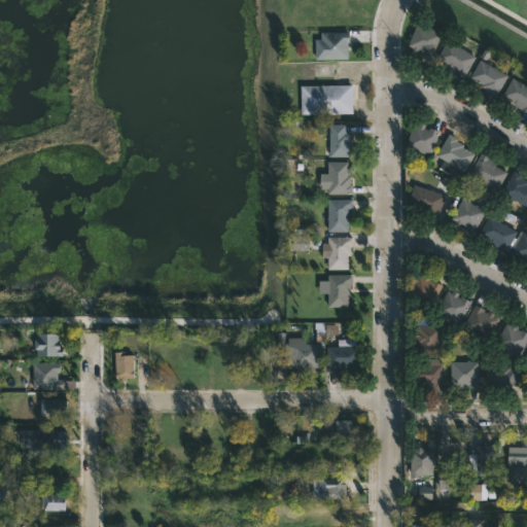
[(422,25),(427,26),(426,27),(436,30),(435,31),(443,34),(432,58),(422,54),(424,50),(419,49),(418,53),(413,50),(414,47),(409,45),(418,23),(422,25)]
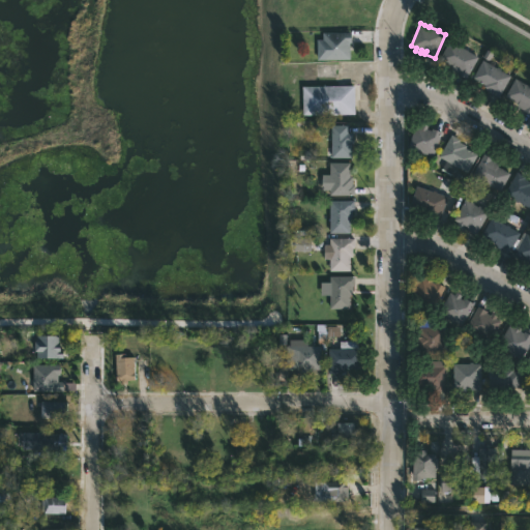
[(350,59),(318,59),(318,38),(324,38),(323,32),(352,31),(352,42),(350,42),(350,59)]
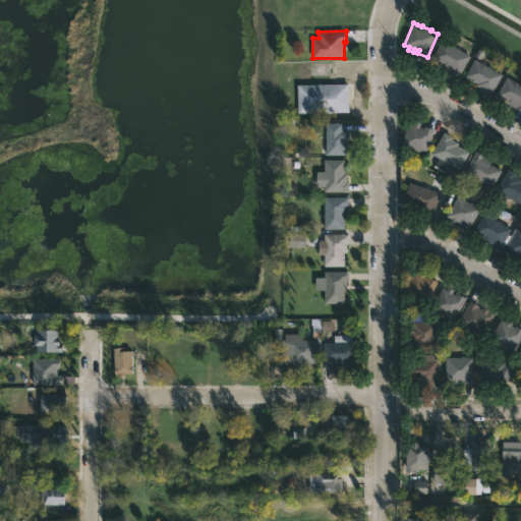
[(472,56),(460,77),(444,68),(446,64),(433,57),(444,39),(472,56)]
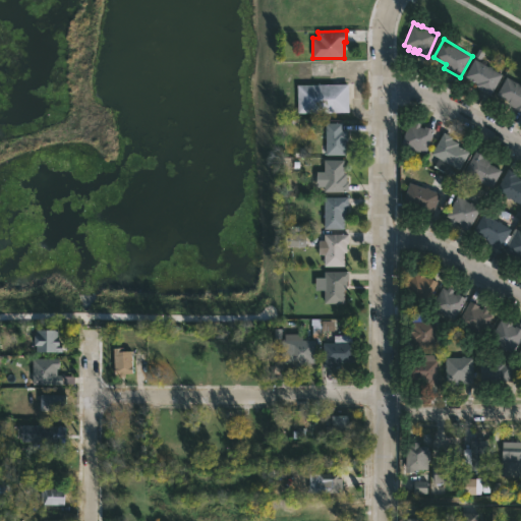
[(476,59),(489,66),(490,65),(504,74),(491,96),(477,84),(478,82),(466,75),(476,59)]
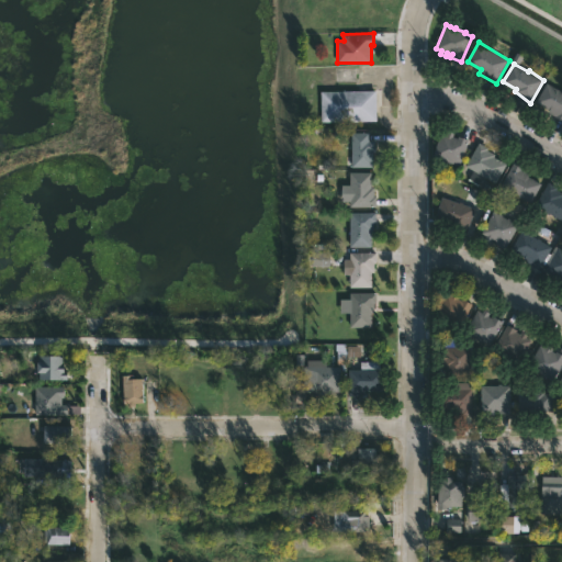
[(549,82),(561,90),(561,120),(548,112),(550,109),(537,101),(549,82)]
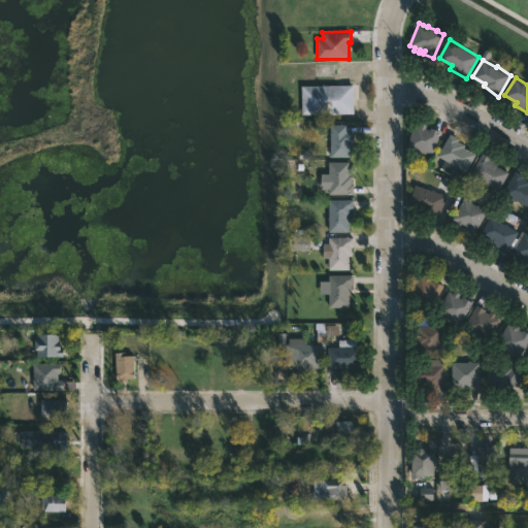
[(354,113),(302,114),(301,86),(354,85),(354,113)]
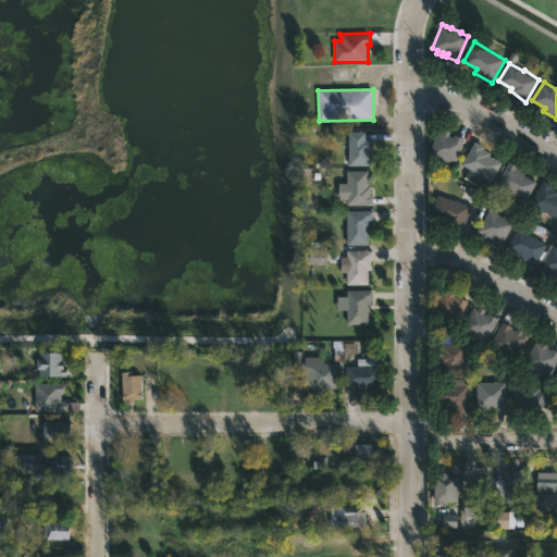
[(450,132),(449,135),(455,136),(455,135),(465,138),(456,163),(430,155),(438,131),(443,132),(444,130),(450,132)]
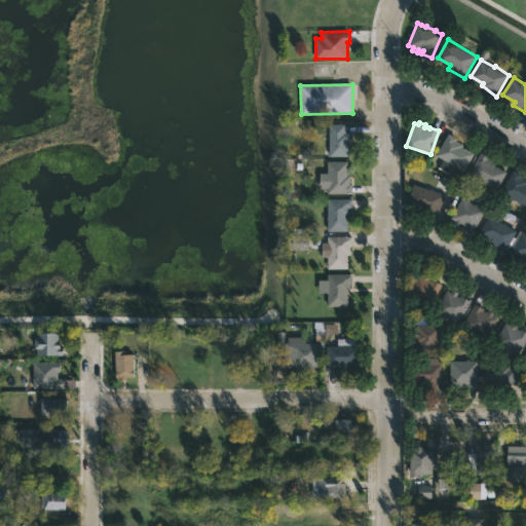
[(346,125),(346,130),(351,130),(351,143),(349,143),(349,156),(330,156),(330,123),(346,123),(346,125)]
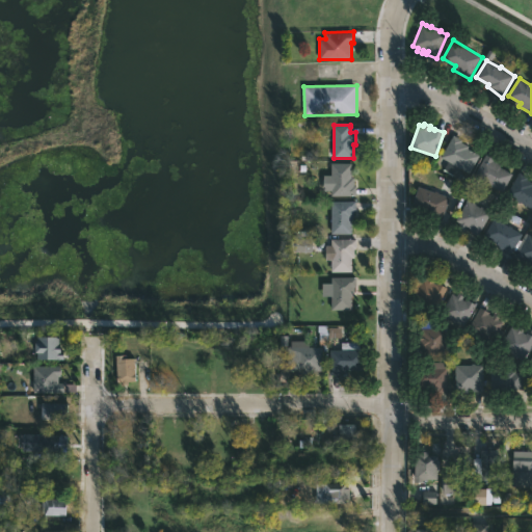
[(480,155),(470,174),(458,166),(452,177),(443,171),(449,161),(441,157),(454,134),(462,139),(461,141),(469,145),(468,148),(480,155)]
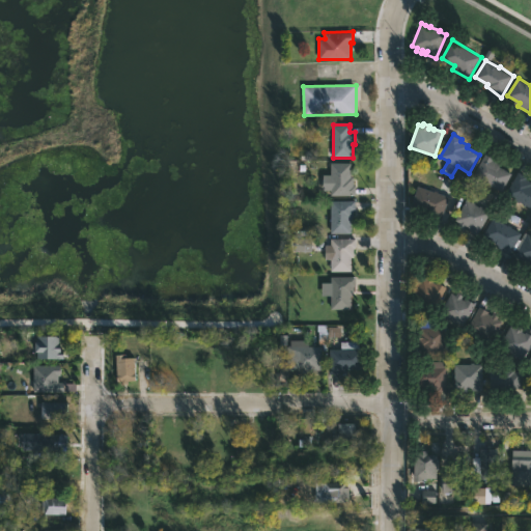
[(512,173),(502,192),(473,175),(485,154),(501,164),(499,166),(512,173)]
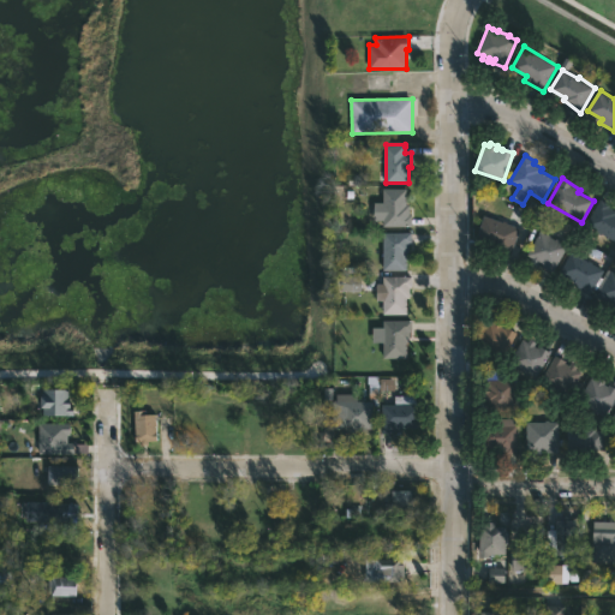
[(407,189),(407,204),(410,204),(410,214),(412,214),(412,226),(383,226),(383,221),(374,221),(375,202),(383,202),(383,189),(407,189)]
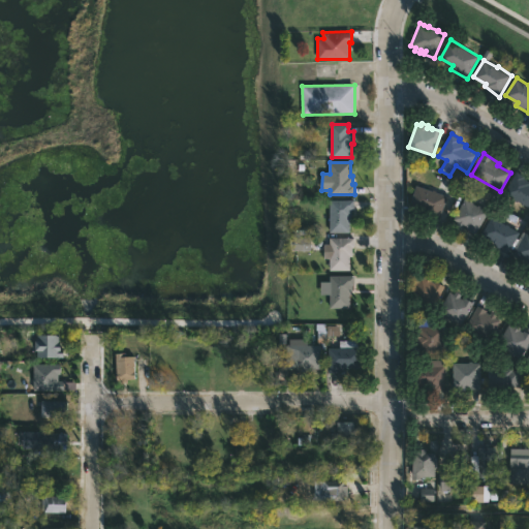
[(528,207),(504,192),(517,172),(528,180),(528,207)]
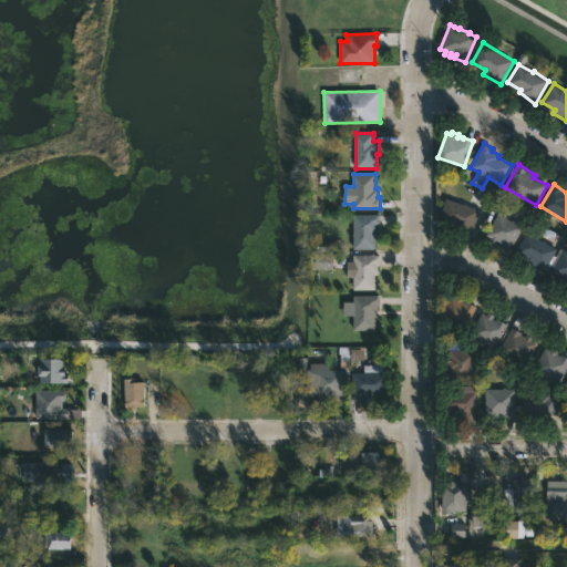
[(446,198),(480,210),(471,236),(461,233),(461,229),(452,227),(453,225),(440,220),(446,198)]
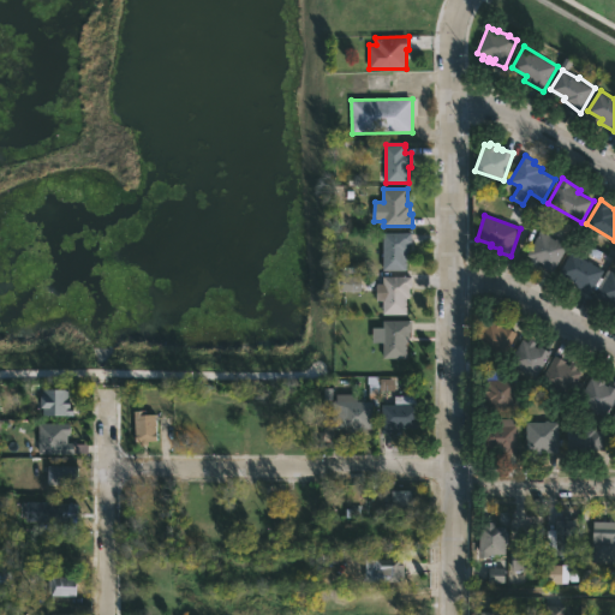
[(539,231),(550,234),(550,237),(561,240),(560,243),(567,246),(553,272),(539,264),(538,267),(530,262),(532,258),(526,255),(539,231)]
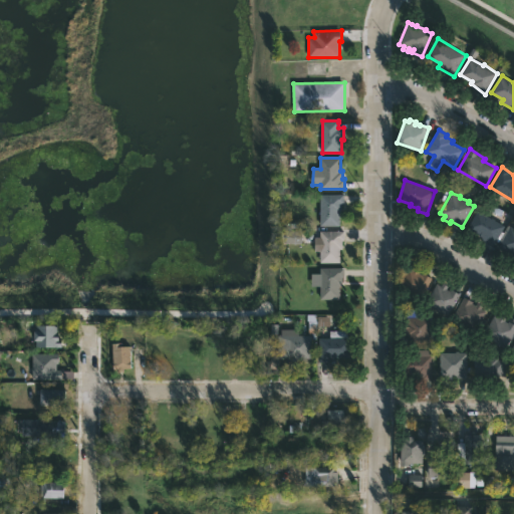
[(340,226),(319,226),(320,194),(344,194),(344,204),(343,204),(343,212),(340,212),(340,226)]
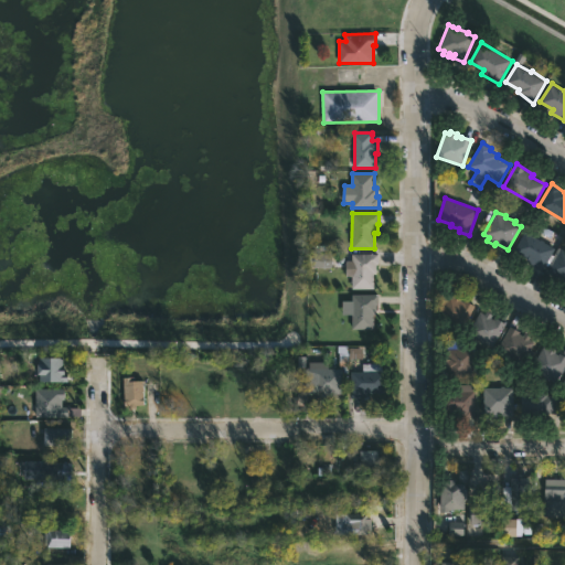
[(525,231),(555,248),(542,272),(532,265),(533,264),(526,260),(528,258),(514,251),(525,231)]
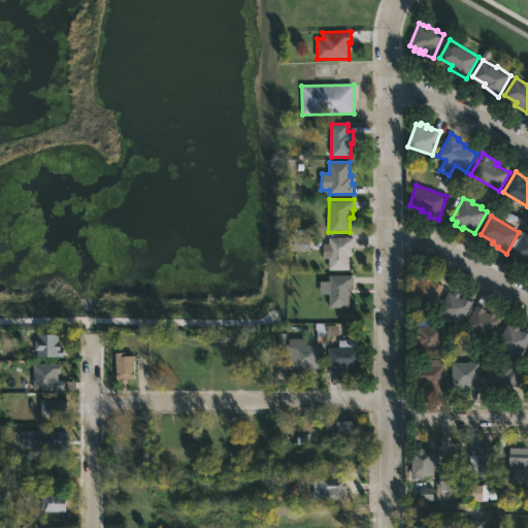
[(524,232),(527,233),(527,265),(524,263),(526,260),(522,258),(521,260),(512,255),(524,232)]
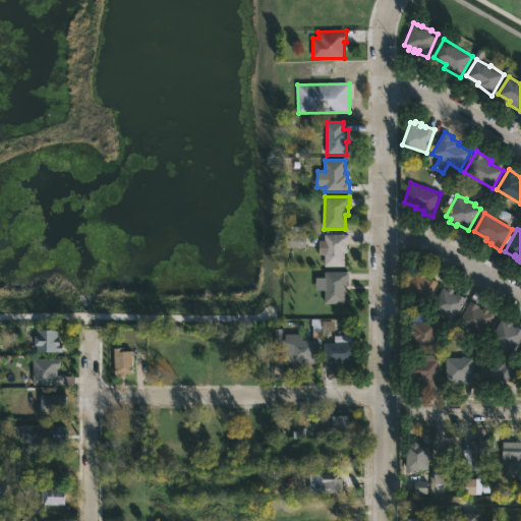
[(345,266),(325,266),(325,234),(349,234),(349,244),(347,244),(347,252),(345,252),(345,266)]
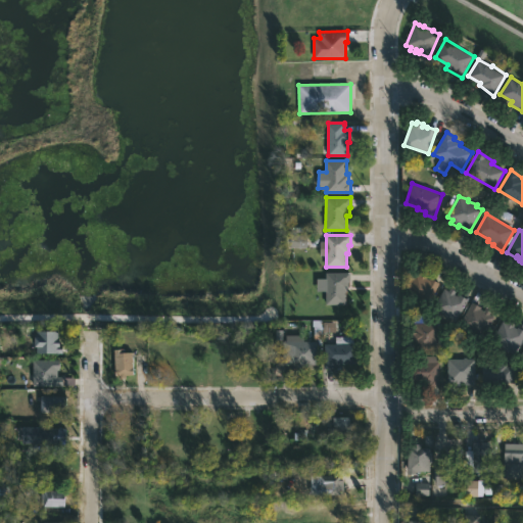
[(345,304),(326,304),(326,272),(350,272),(349,290),(345,290),(345,304)]
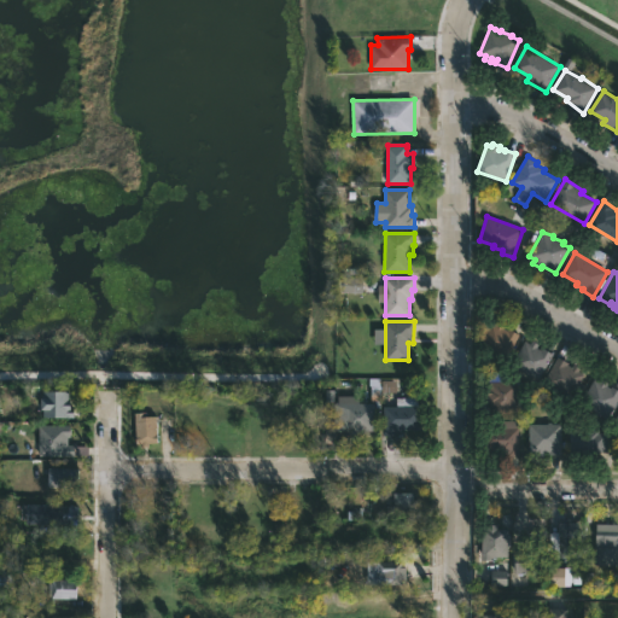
[(501,322),(506,325),(505,327),(519,334),(505,361),(478,347),(484,336),(478,332),(483,324),(489,327),(491,321),(497,325),(499,321),(501,322)]
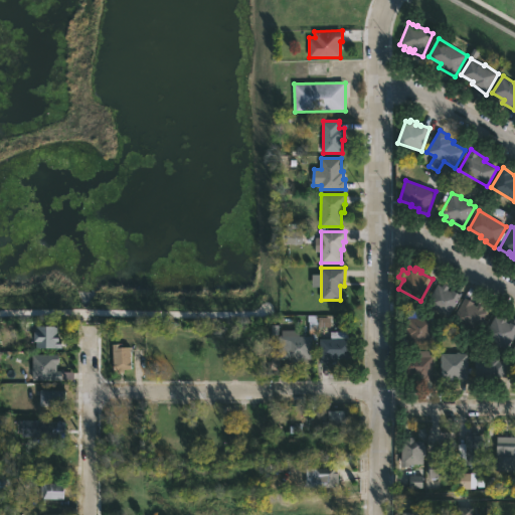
[(446,285),(450,287),(448,290),(452,292),(453,290),(462,295),(449,317),(425,304),(438,284),(443,287),(444,284),(446,285)]
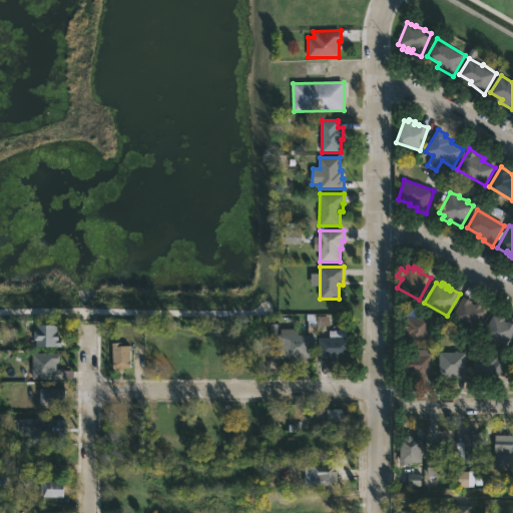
[(472,303),(475,305),(476,302),(482,306),(481,308),(485,311),(473,331),(451,318),(463,296),(473,302),(472,303)]
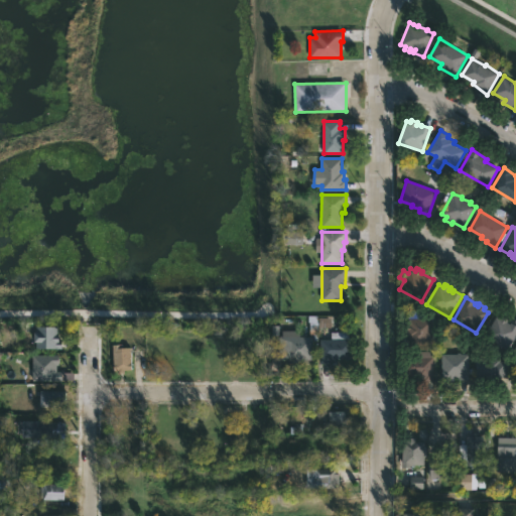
[(423,310),(422,318),(438,318),(438,327),(432,327),(432,345),(409,344),(408,331),(406,331),(406,326),(409,326),(408,310),(423,310)]
